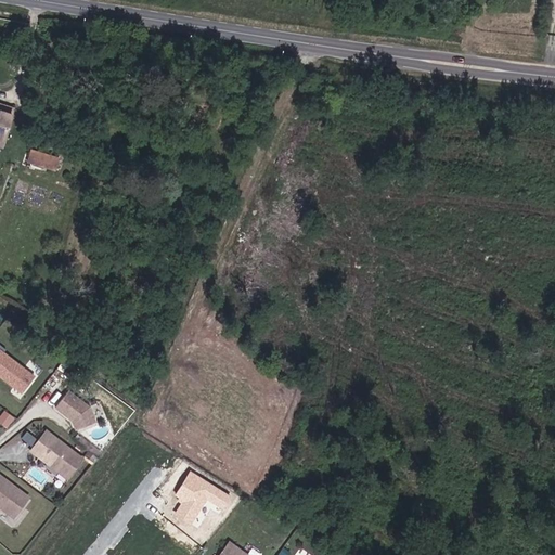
[(0,132),(5,134),(12,112),(0,107),(0,132)]
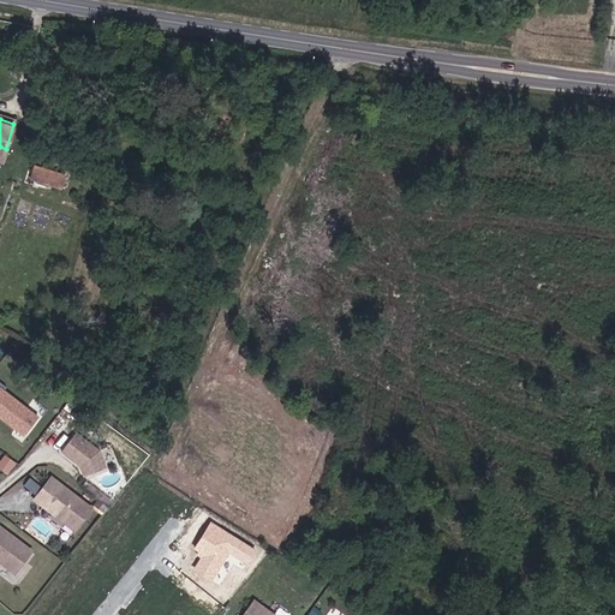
[(34,165),(30,180),(65,187),(67,171),(34,165)]
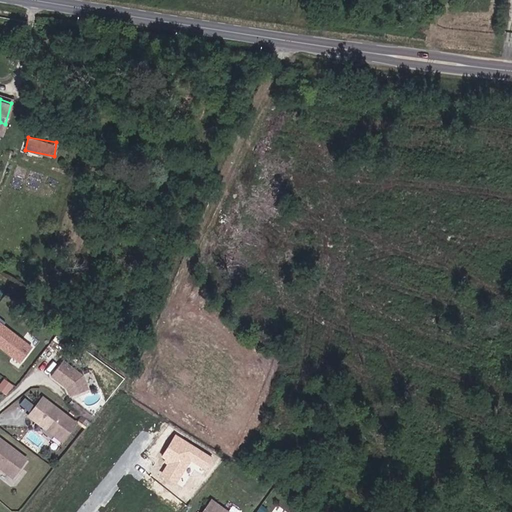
[(32,348),(0,323),(0,349),(19,364),(32,348)]
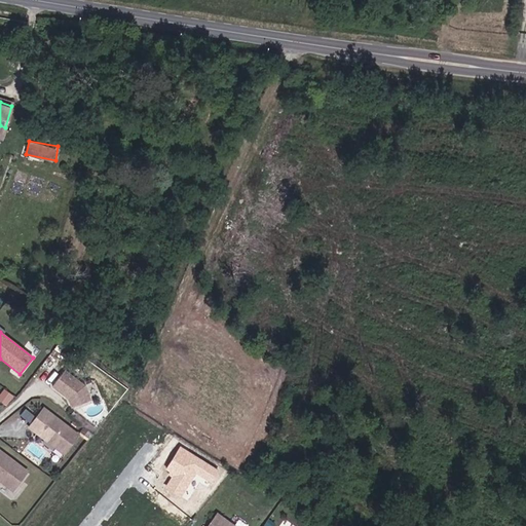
[(72,409),(91,397),(73,368),(53,379),(72,409)]
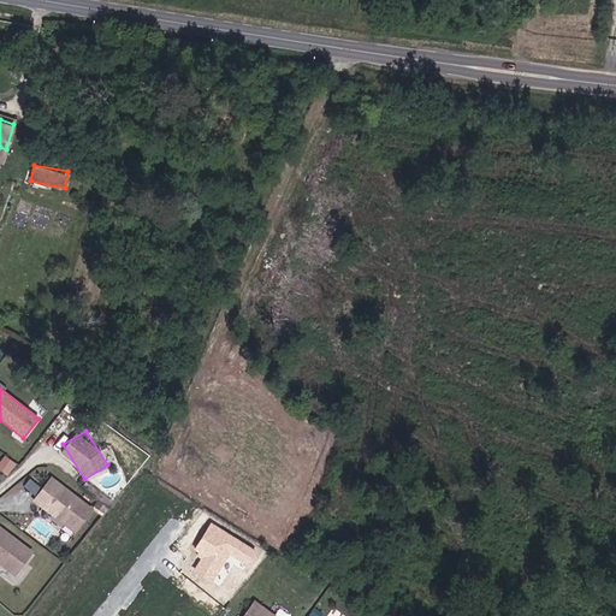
[(93,508),(48,474),(29,501),(75,533),(93,508)]
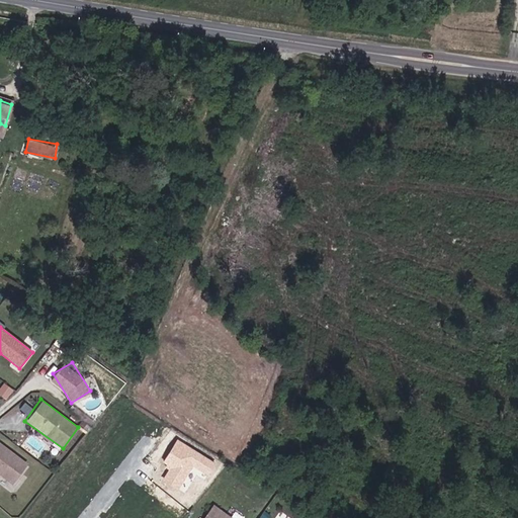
[(26,400),(20,408),(28,414),(33,406),(26,400)]
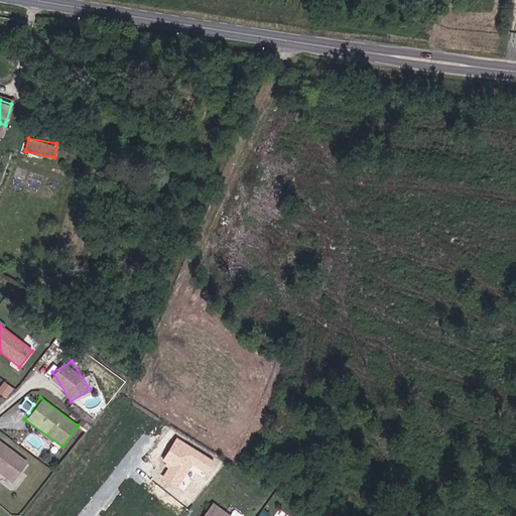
[(27,461),(0,440),(0,473),(12,482),(27,461)]
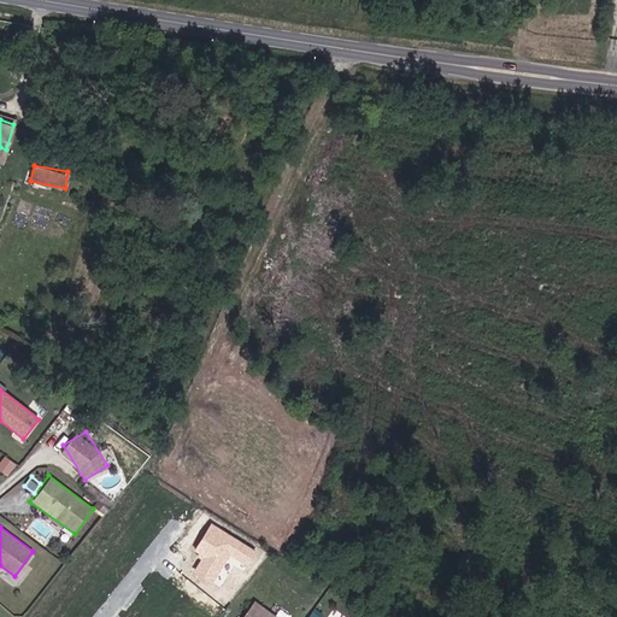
[(275,616),(253,600),(240,616),(275,616)]
